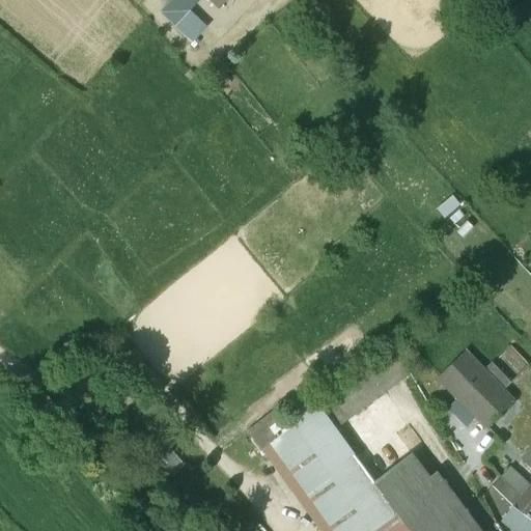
[(189,11),(179,19),(193,35),(202,28),(189,11)]
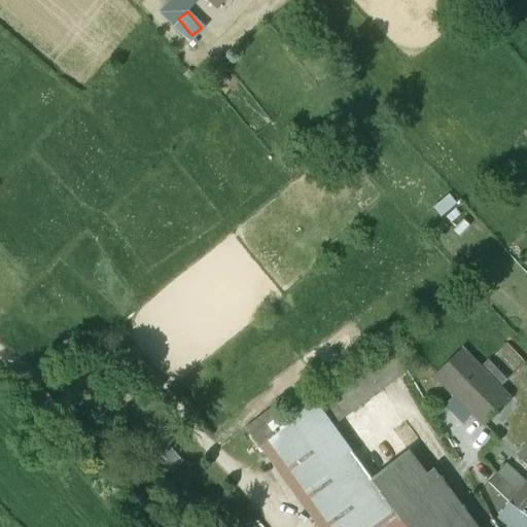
[(481,370),(463,352),(437,378),(455,395),(453,396),(471,416),(473,414),(482,423),(507,397),(499,389),(525,362),(506,343),(481,370)]
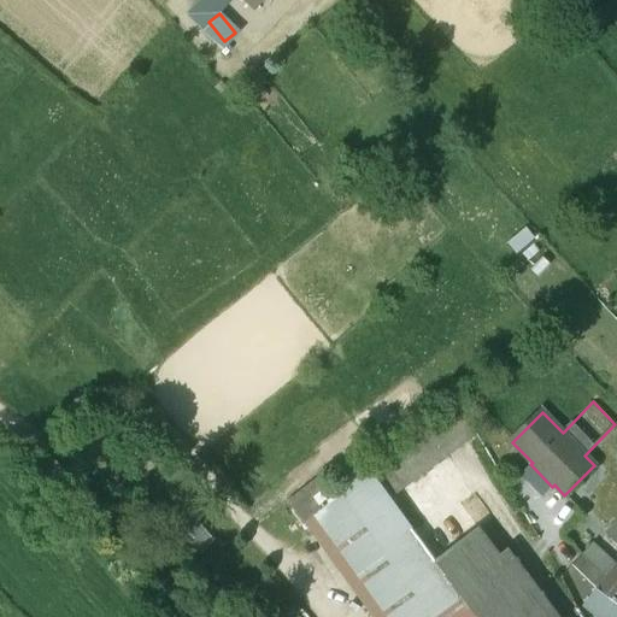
[(459,406),(370,472),(391,499),(476,434),(459,406)]
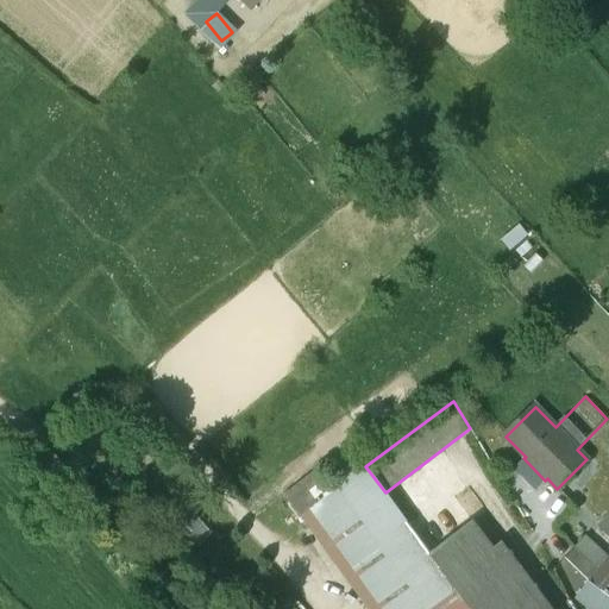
[(365,466),(358,457),(313,490),(324,504),(314,512),(383,608),(468,608),(470,608),(441,570),(429,553),(385,493),(365,466)]
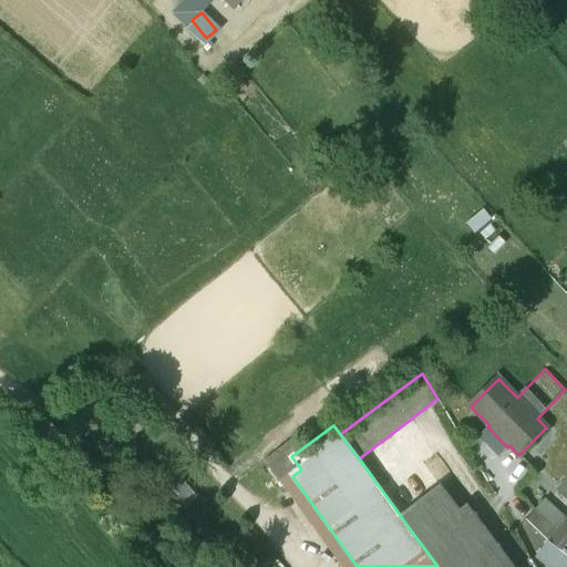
[(507,447),(487,426),(478,436),(498,457),(507,447)]
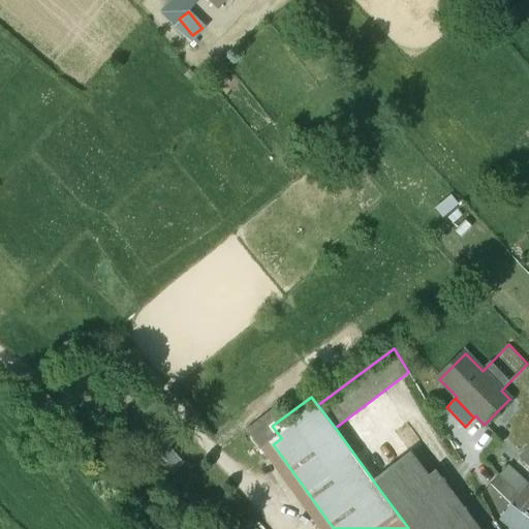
[(528,447),(523,454),(522,454),(520,456),(528,465),(528,447)]
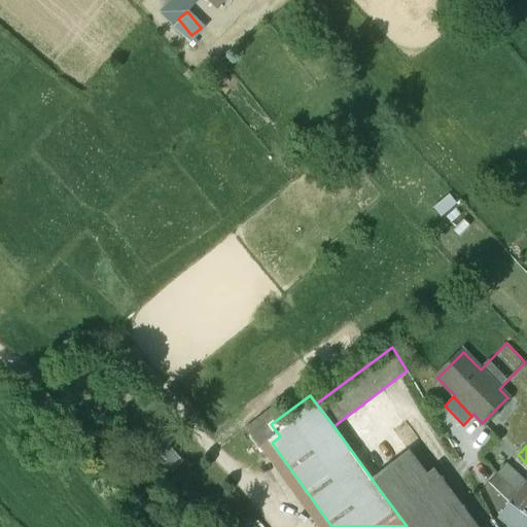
[(426,476),(409,451),(372,479),(382,493),(407,526),(476,526),(433,469),(426,476)]
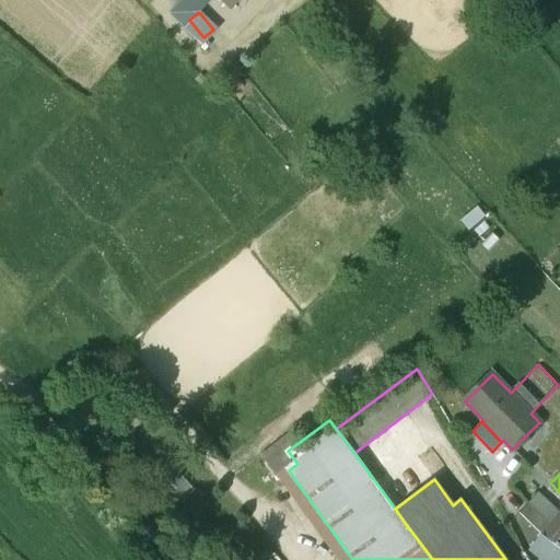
[(548,527),(525,508),(518,514),(541,536),(548,527)]
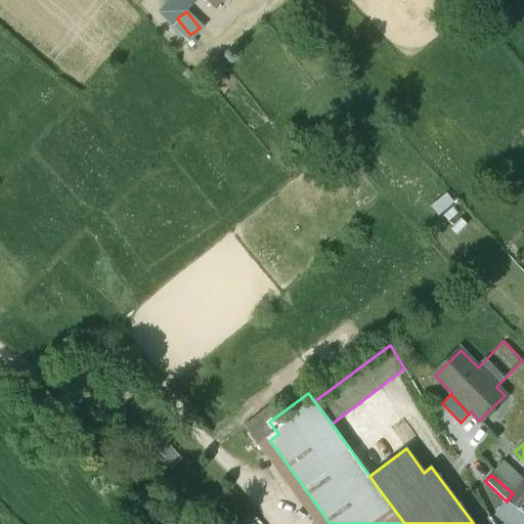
[(513,493),(507,501),(521,513),(523,509),(523,480),(523,481),(513,493)]
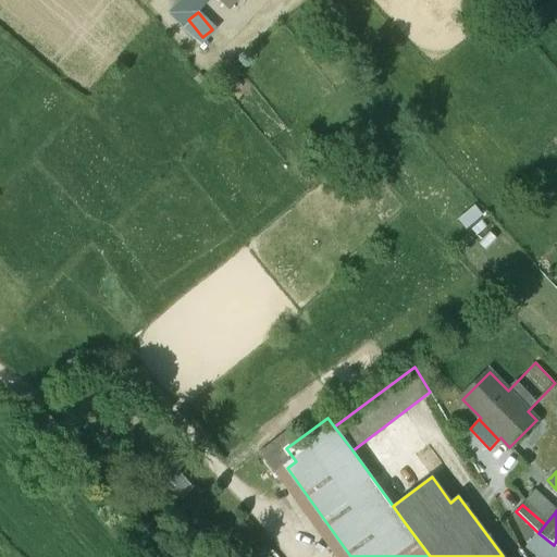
[(556,556),(556,546),(554,545),(539,533),(527,548),(539,556),(556,556)]
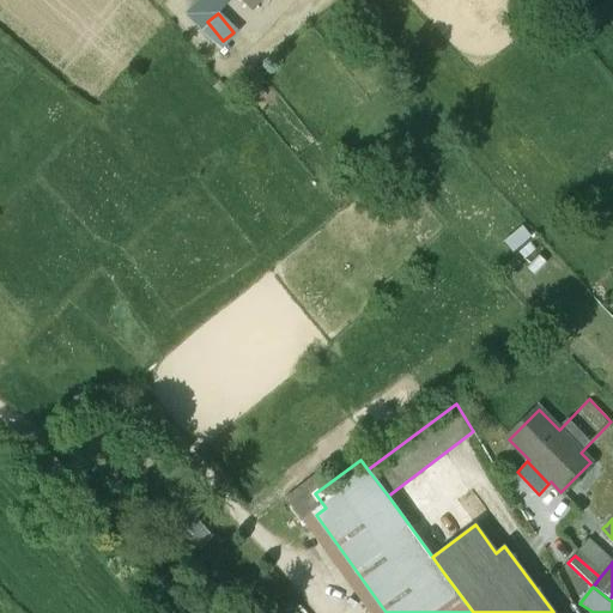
[(272,612),(254,594),(243,604),(253,612),(272,612)]
